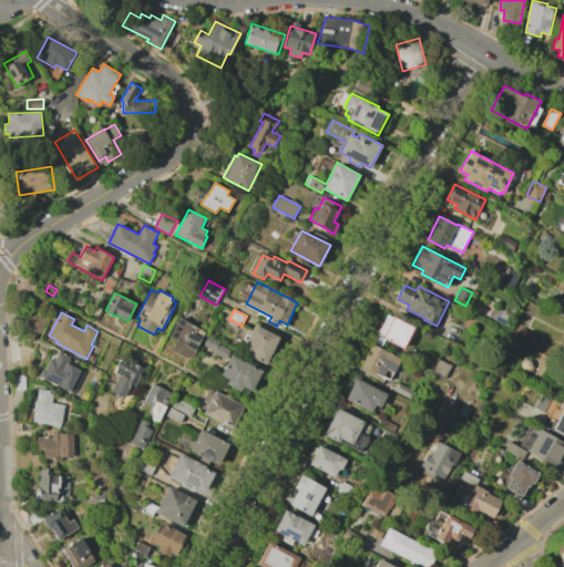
[(33,315),(48,321),(41,336),(27,329),(33,315)]
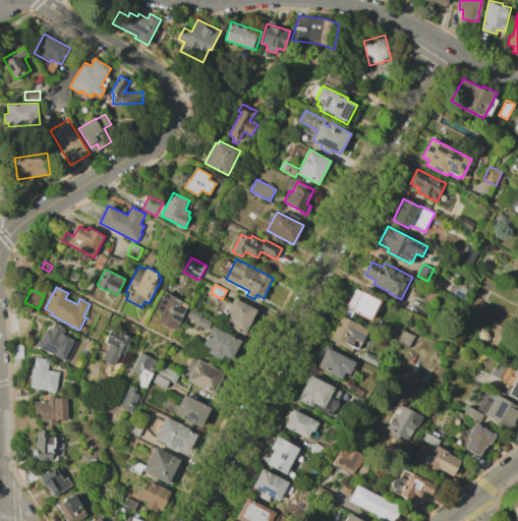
[(357,289),(361,291),(362,289),(383,300),(371,321),(354,312),(351,317),(344,313),(357,289)]
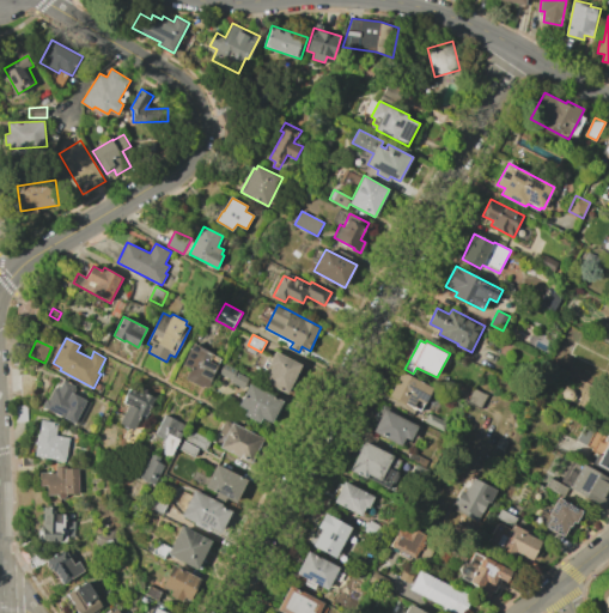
[(193,344),(221,358),(207,387),(203,386),(202,387),(186,378),(190,369),(182,364),(193,344)]
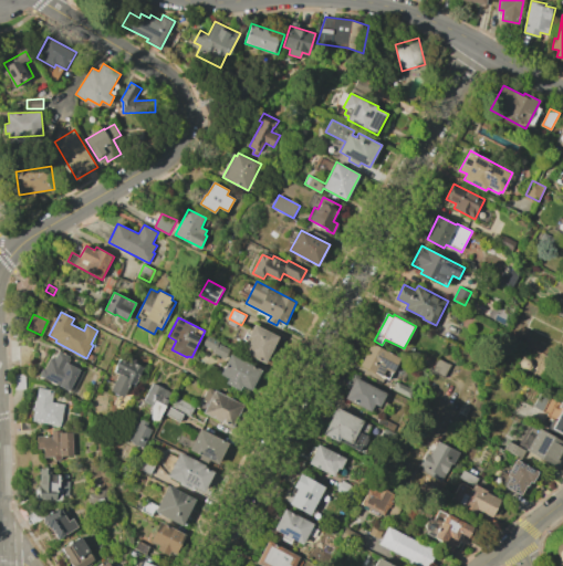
[(250,329),(252,331),(254,324),(279,337),(266,364),(244,353),(250,342),(244,339),(250,329)]
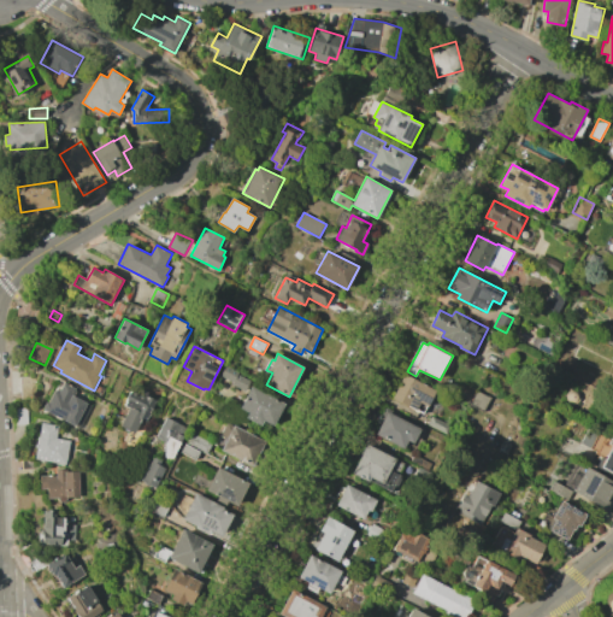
[(227,366),(240,372),(239,374),(252,381),(246,391),(233,383),(234,381),(222,376),(227,366)]
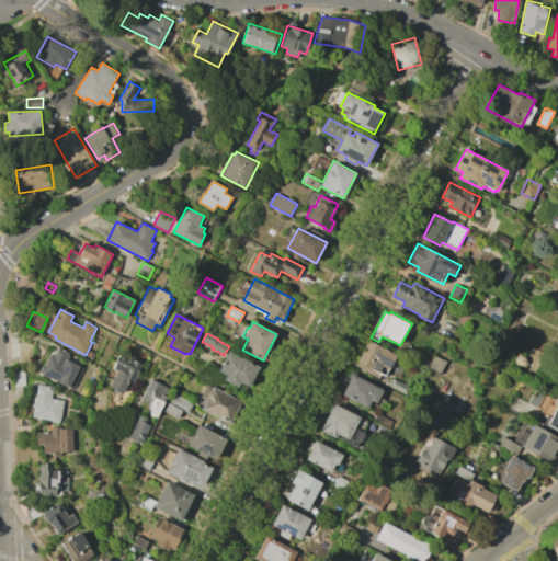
[(368,340),(397,355),(386,376),(357,362),(368,340)]
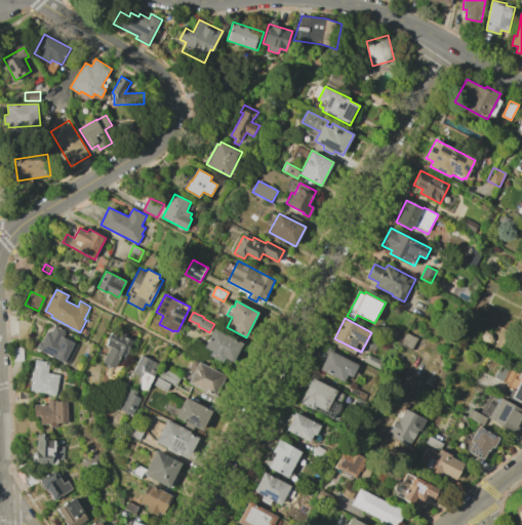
[(32,320),(32,339),(19,339),(19,321),(32,320)]
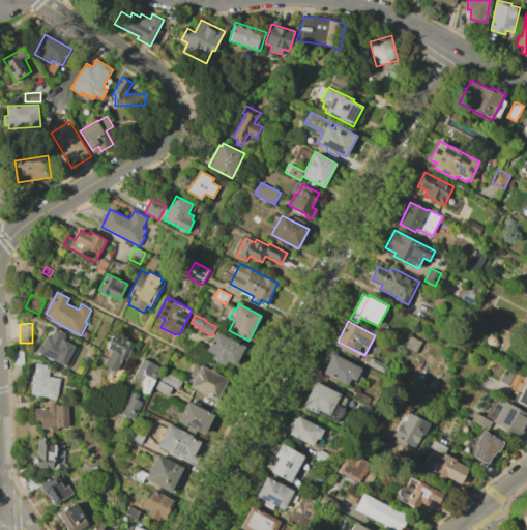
[(40,345),(41,346),(48,334),(52,336),(56,328),(67,334),(64,341),(76,346),(65,365),(37,351),(40,345)]
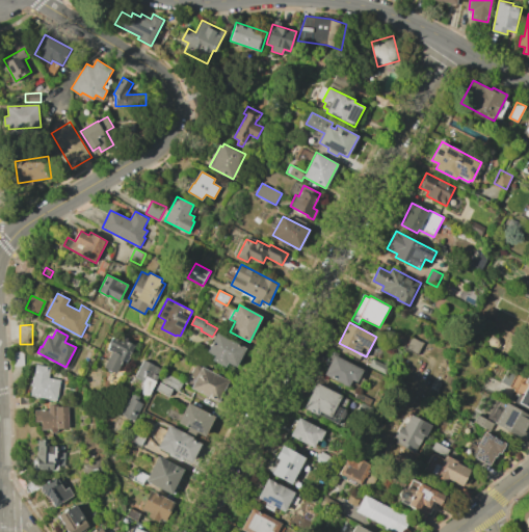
[(218,334),(246,348),(237,367),(229,362),(226,367),(213,360),(216,355),(208,352),(218,334)]
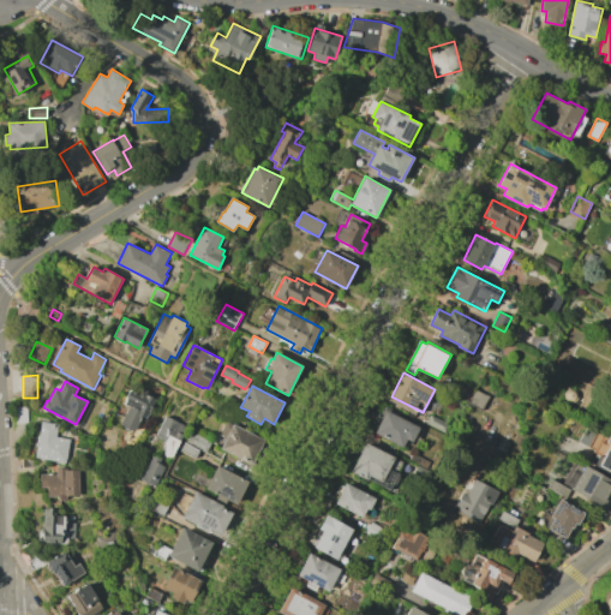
[(130,407),(124,404),(132,388),(156,400),(147,421),(142,418),(135,433),(121,425),(130,407)]
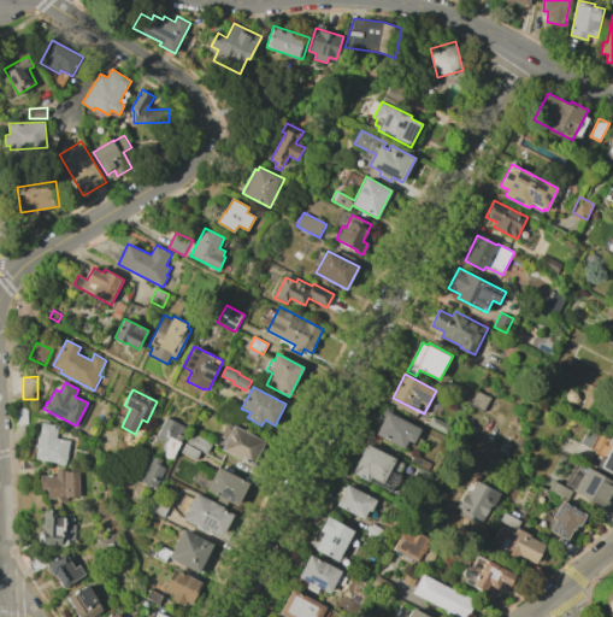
[(478,391),(493,398),(485,412),(471,404),(478,391)]
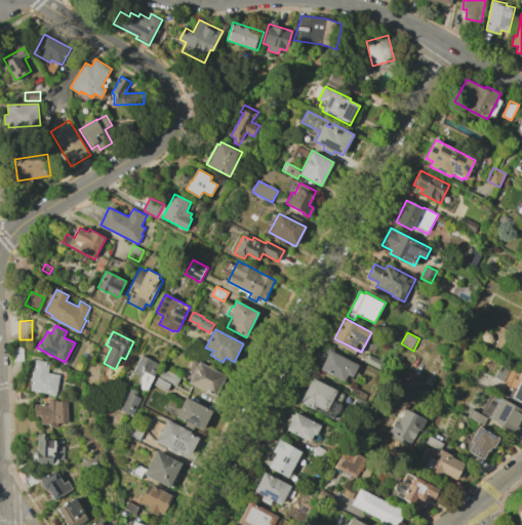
[(25,348),(25,362),(15,362),(15,348),(25,348)]
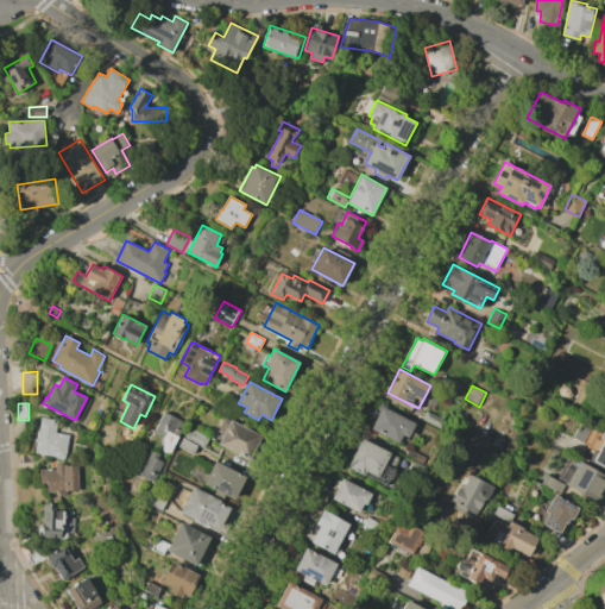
[(383,406),(416,424),(409,437),(403,434),(399,444),(371,428),(383,406)]
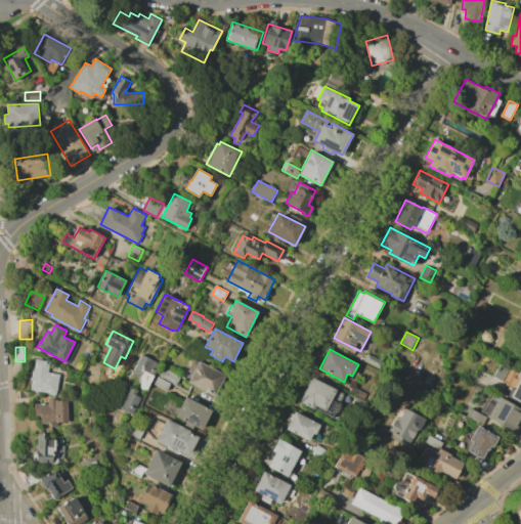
[(368,353),(384,360),(380,367),(365,360),(368,353)]
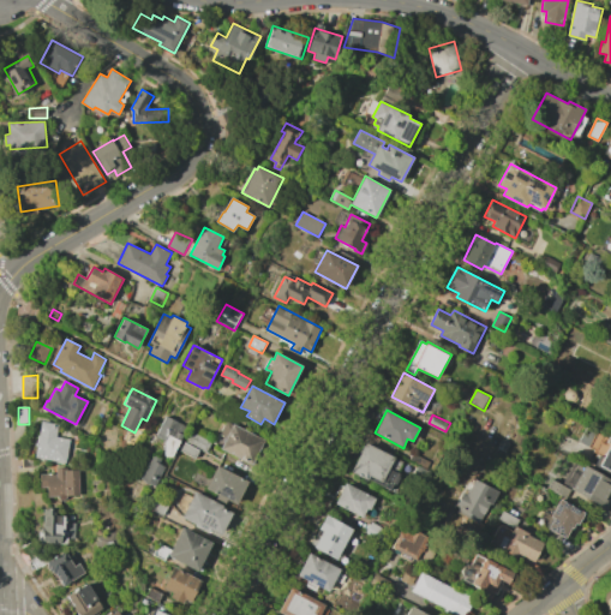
[(166,416),(189,427),(173,457),(165,457),(166,440),(156,435),(166,416)]
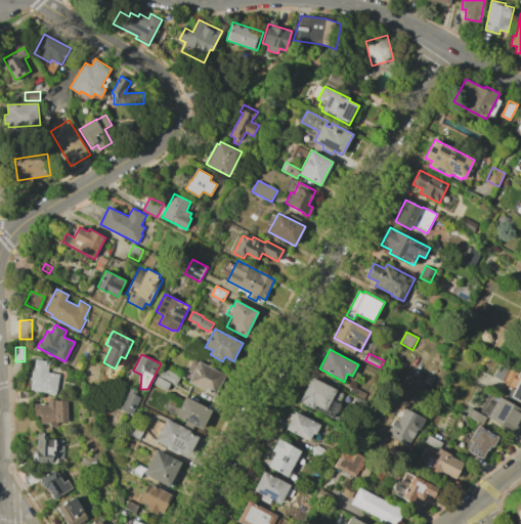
[(193,372),(188,369),(193,358),(226,375),(215,396),(188,382),(193,372)]
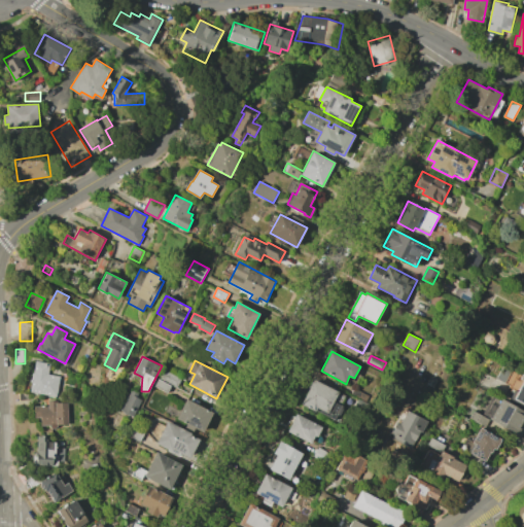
[(36,362),(50,364),(49,375),(62,377),(58,396),(31,391),(36,362)]
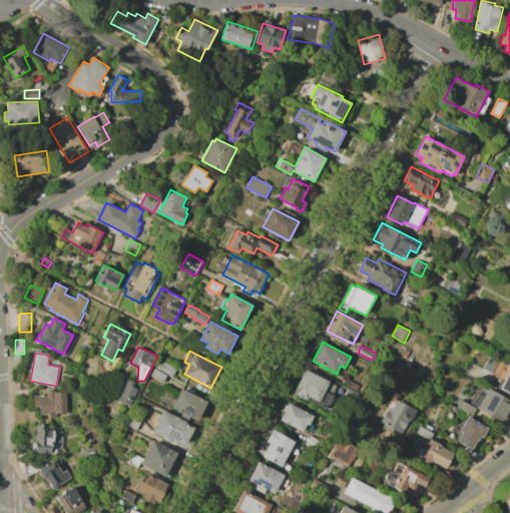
[(160,360),(177,369),(172,377),(155,368),(160,360)]
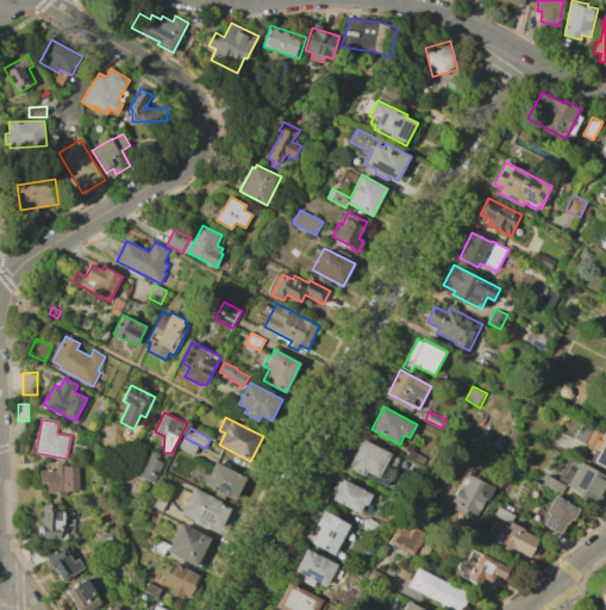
[(605,440),(603,439),(605,434),(605,467),(594,461),(605,440)]
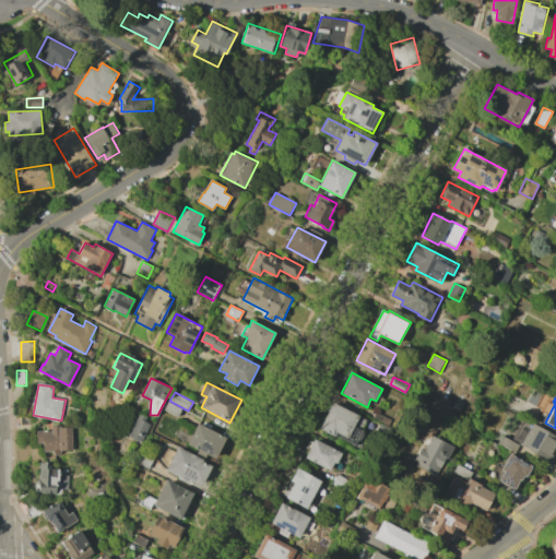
[(168,402),(182,408),(179,416),(165,409),(168,402)]
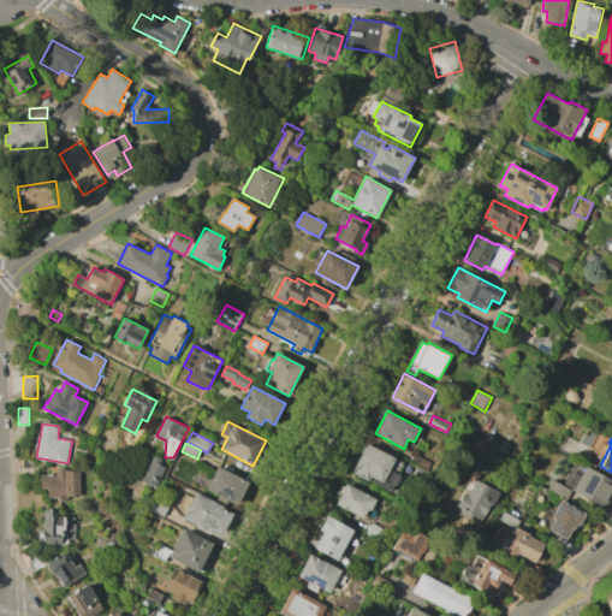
[(368,444),(406,463),(392,491),(370,480),(369,481),(352,473),(368,444)]
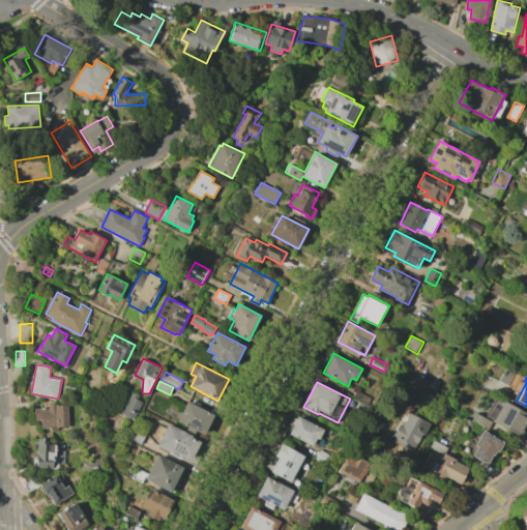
[(357,390),(373,399),(370,405),(354,396),(357,390)]
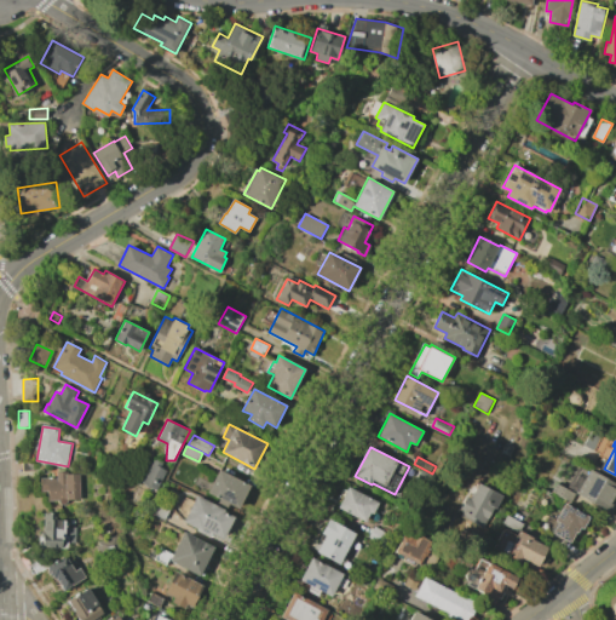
[(156,458),(165,463),(161,468),(168,470),(157,489),(143,482),(156,458)]
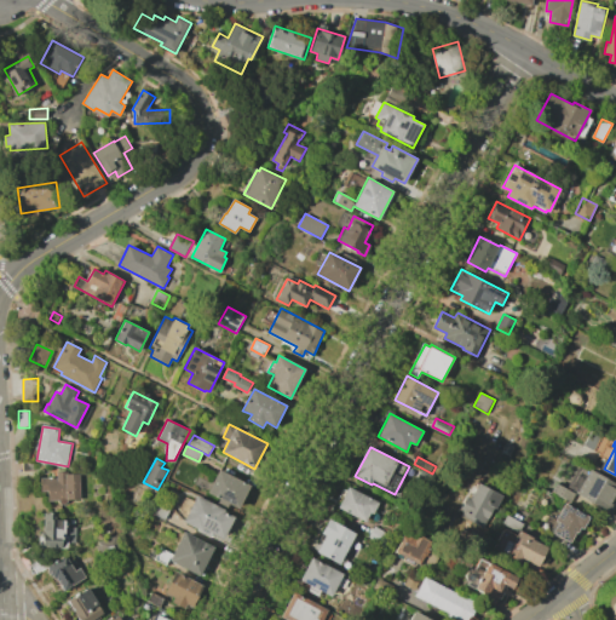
[(219,469),(251,486),(239,509),(230,504),(228,507),(218,503),(219,499),(207,492),(219,469)]
